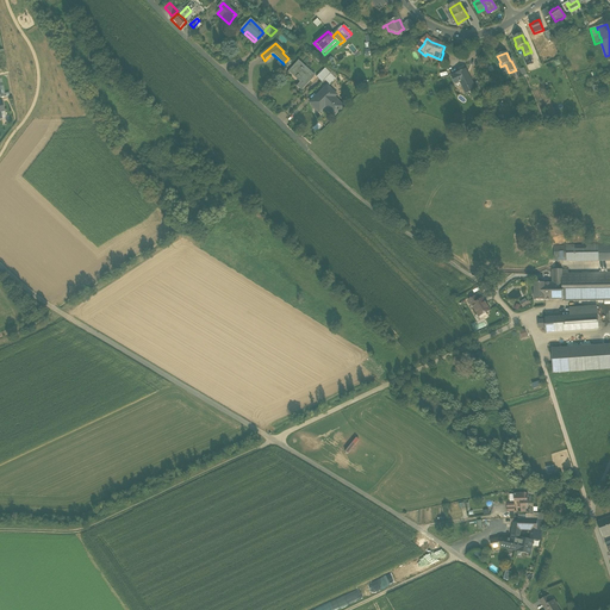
[(534,64),(531,57),(524,60),(527,67),(534,64)]
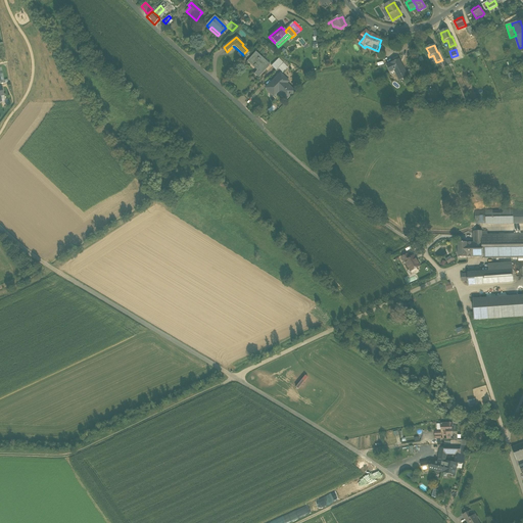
[(253,75),(258,79),(270,65),(255,52),(248,61),(257,70),(256,72),(253,75)]
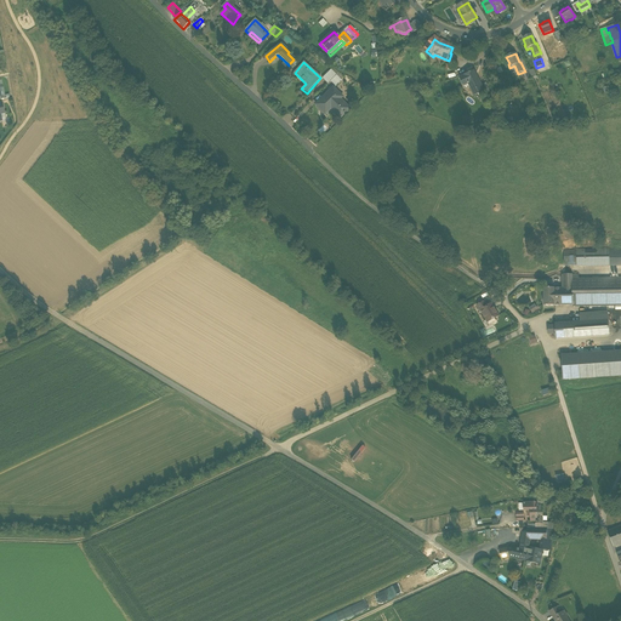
[(328,85),(330,83),(336,75),(330,70),(322,79),(328,85)]
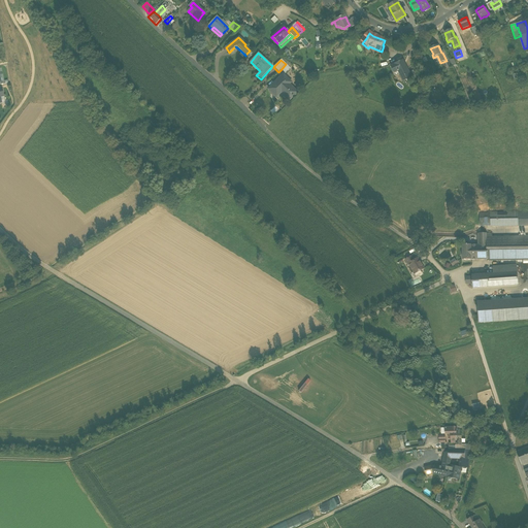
[(404,81),(411,77),(403,61),(392,67),(395,73),(398,72),(399,71),(404,81)]
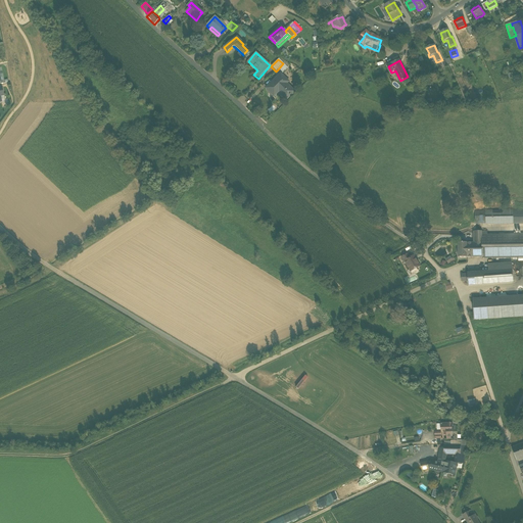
[(246,62),(256,72),(257,70),(248,61),(246,62)]
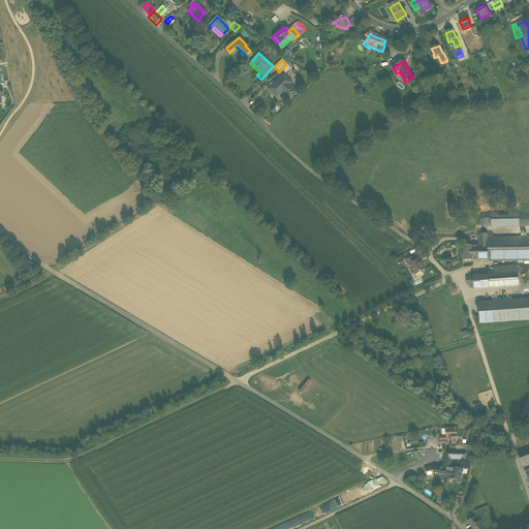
[(290,69),(286,64),(281,70),(285,74),(290,69)]
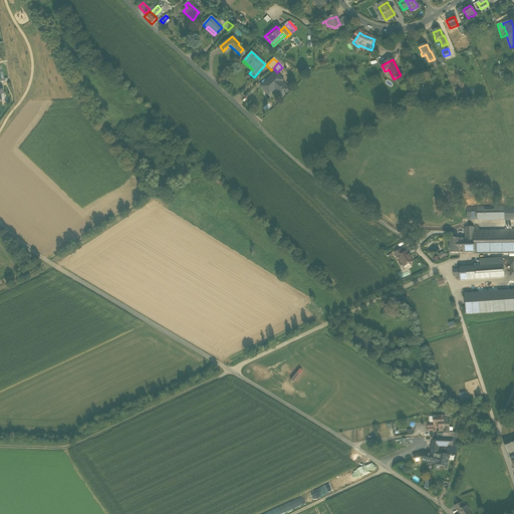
[(392,80),(394,79),(389,69),(388,70),(384,71),(381,65),(380,65),(384,74),(389,73),(392,80)]
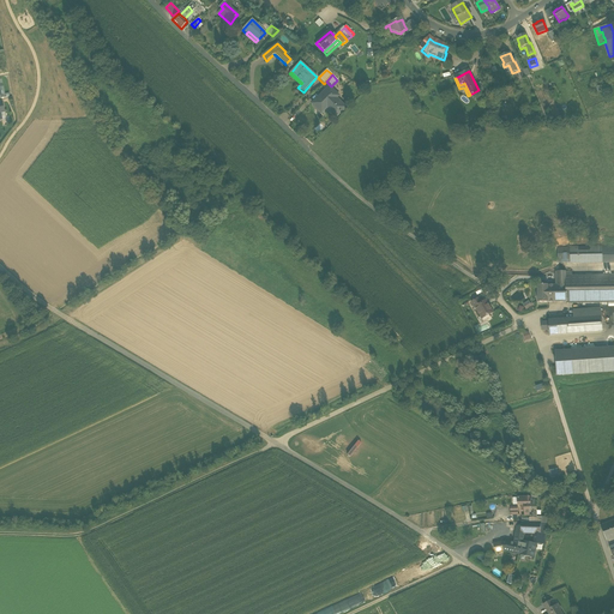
[(327,107),(337,116),(345,108),(336,98),(338,96),(329,88),(325,91),(326,92),(324,95),(323,94),(312,104),(320,114),(327,107)]
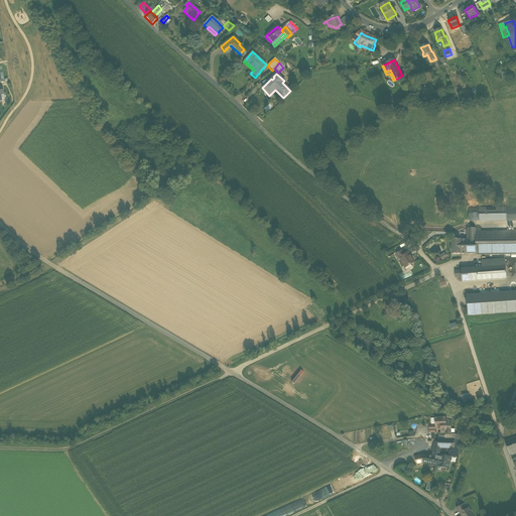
[(480,214),(480,221),(507,221),(506,207),(479,208),(480,214)]
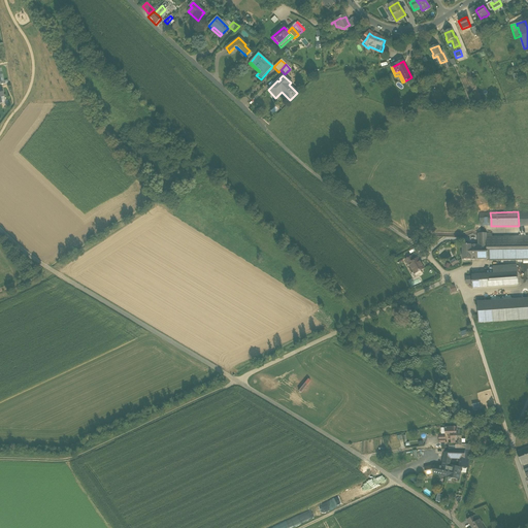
[(519,226),(527,225),(527,211),(518,211),(519,226)]
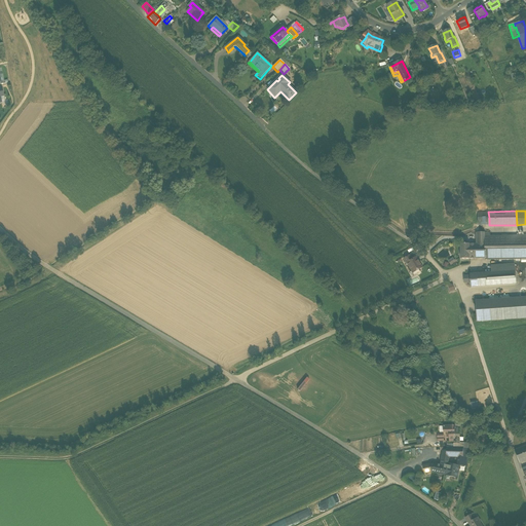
[(490,233),(485,233),(485,245),(487,245),(487,259),(485,259),(485,260),(525,259),(525,235),(490,236),(490,233)]
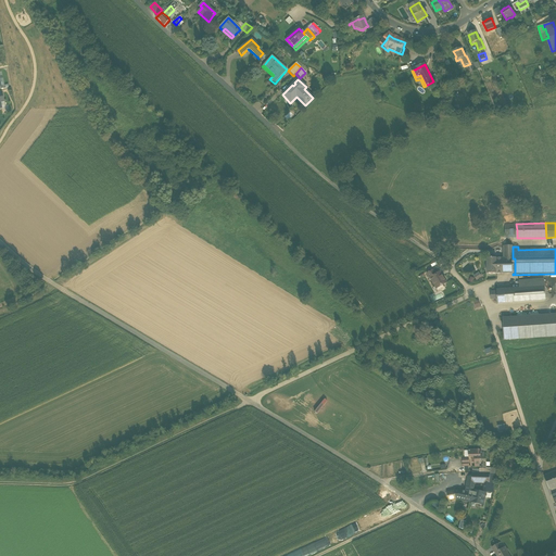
[(496,258),(493,258),(489,260),(487,260),(488,274),(496,274),(496,258)]
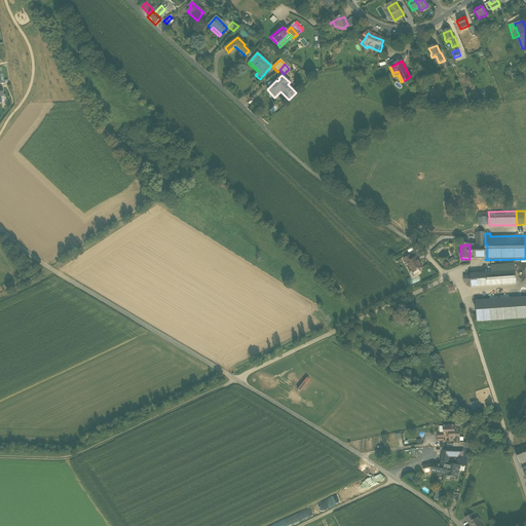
[(470,259),(485,259),(487,259),(487,245),(485,245),(478,245),(470,245),(470,259)]
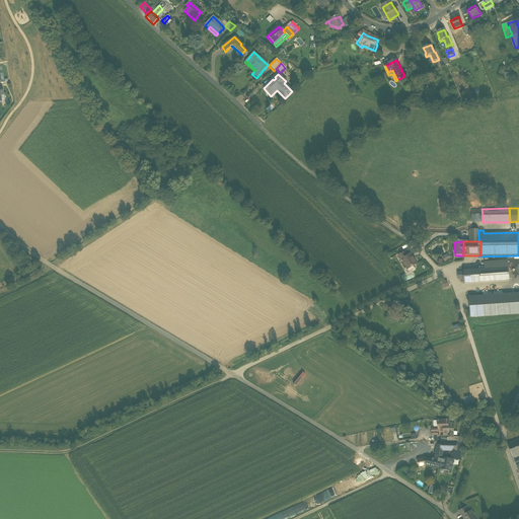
[(398,256),(401,261),(402,261),(402,260),(408,256),(404,252),(398,256)]
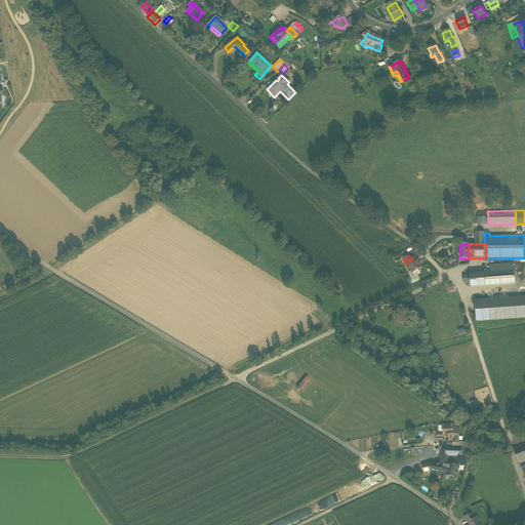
[(407,264),(412,272),(416,269),(416,270),(418,270),(421,268),(415,257),(412,259),(407,263),(407,264)]
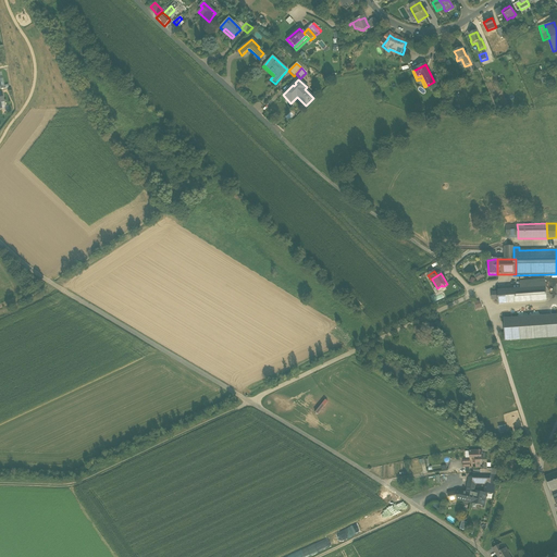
[(527,280),(527,282),(527,288),(545,287),(545,281),(533,282),(532,280),(527,280)]
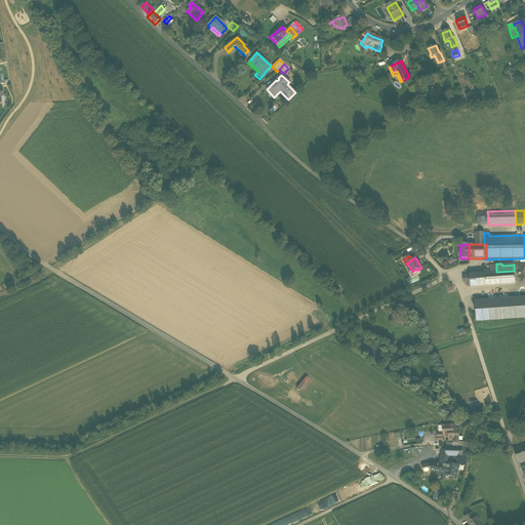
[(470,282),(470,286),(515,283),(514,271),(496,272),(491,273),(470,274),(470,276),(470,282)]
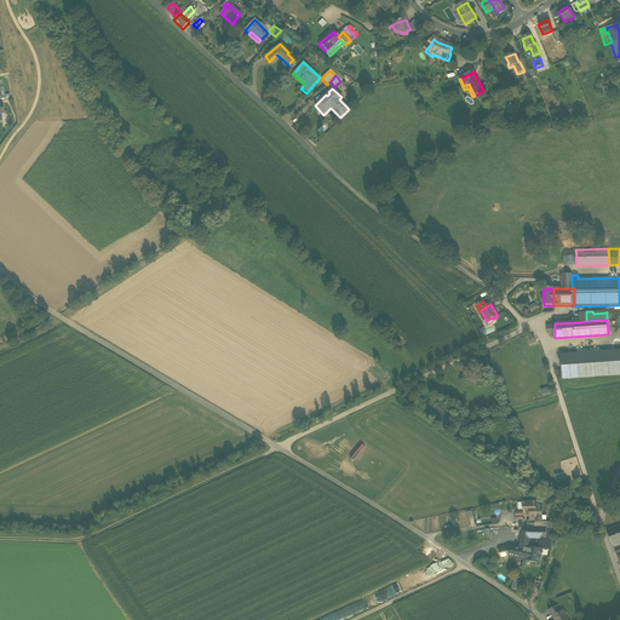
[(619,350),(561,355),(563,379),(619,374),(619,350)]
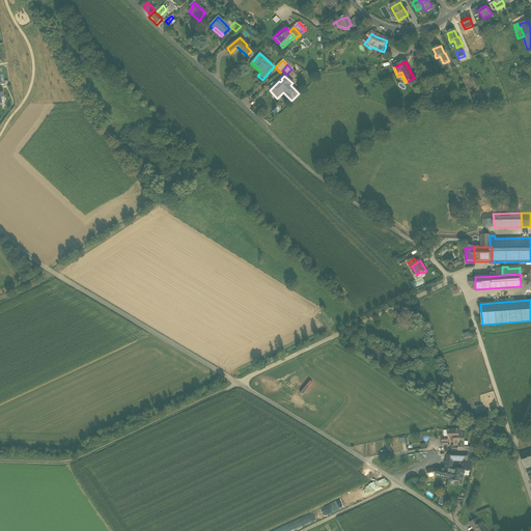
[(341,430),(348,417),(345,415),(337,428),(341,430)]
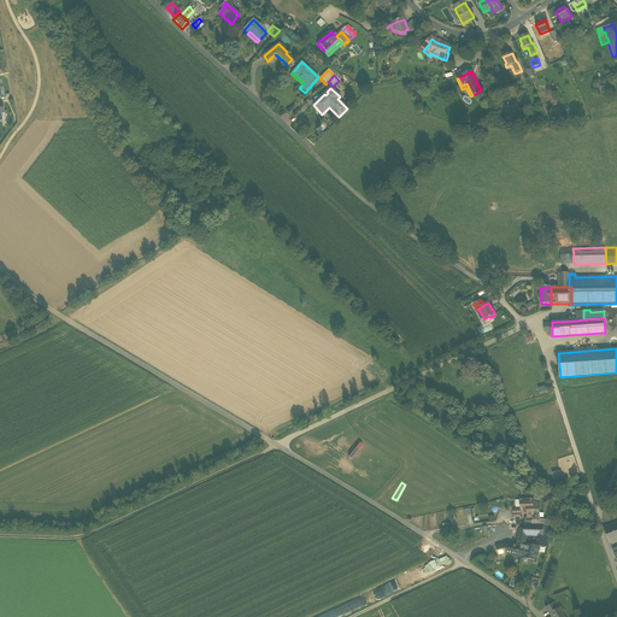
[(527,518),(533,518),(534,518),(534,503),(534,499),(521,500),(521,507),(524,507),(524,510),(526,511),(527,511),(527,518)]
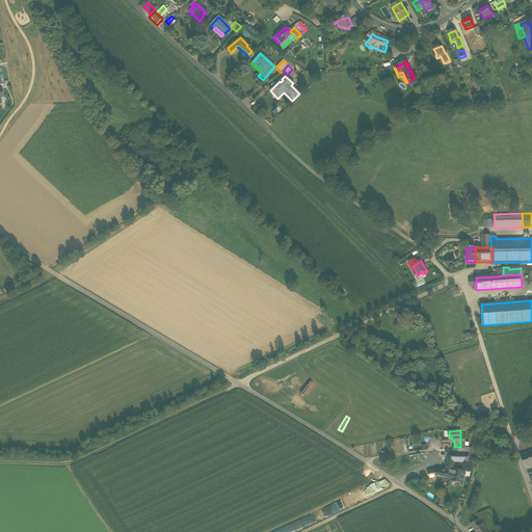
[(526,469),(531,466),(531,451),(521,456),(526,469)]
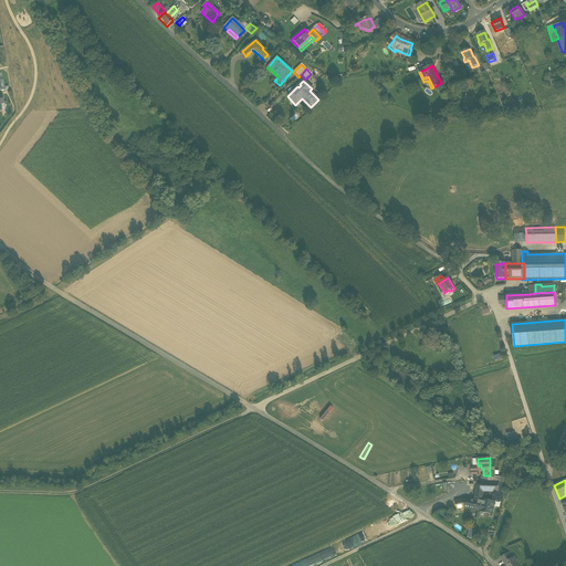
[(481,482),(480,485),(480,492),(483,492),(494,492),(494,482),(489,482),(481,482)]
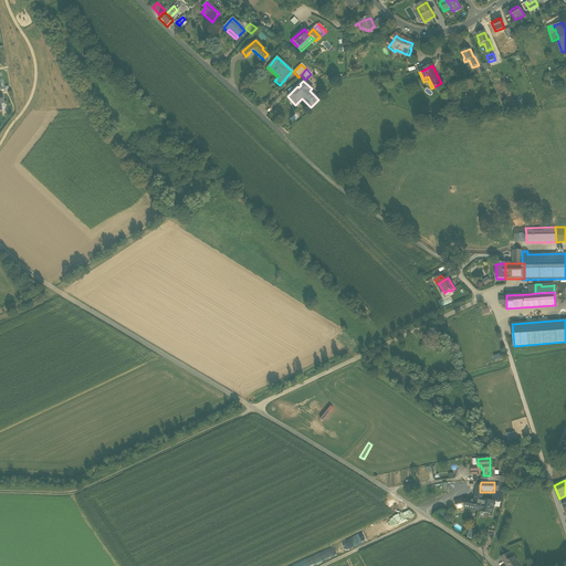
[(475,510),(479,511),(481,503),(474,501),(468,499),(462,500),(464,507),(472,510),(472,511),(474,512),(475,511),(475,510)]
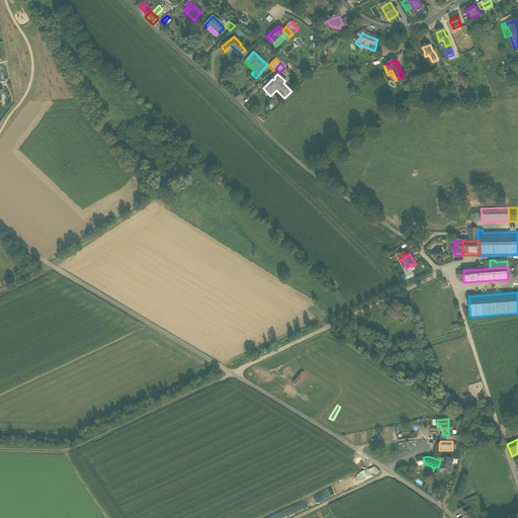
[(441,456),(440,460),(438,467),(450,470),(452,460),(452,458),(451,458),(441,456)]
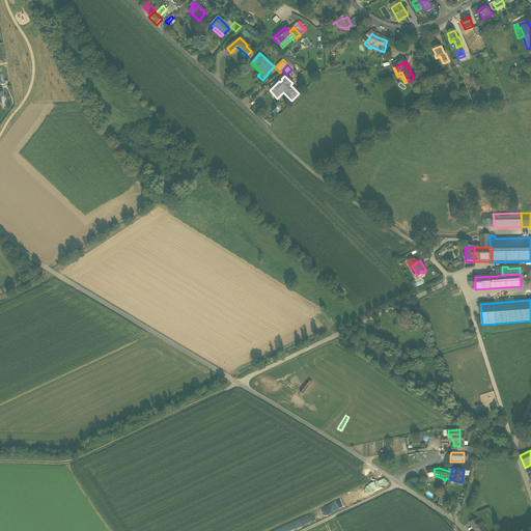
[(427,471),(429,478),(436,476),(434,469),(427,471)]
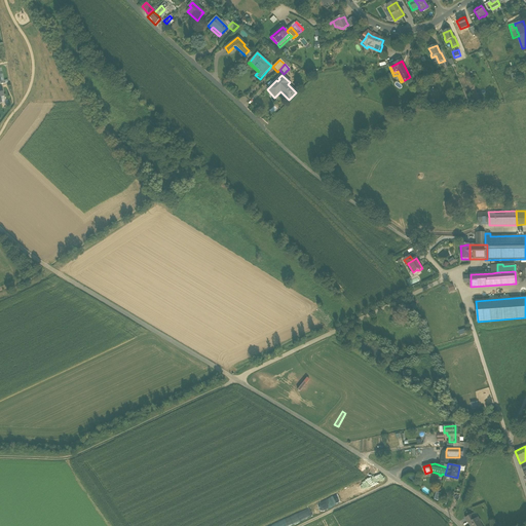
[(465,518),(468,523),(475,520),(472,515),(465,518)]
